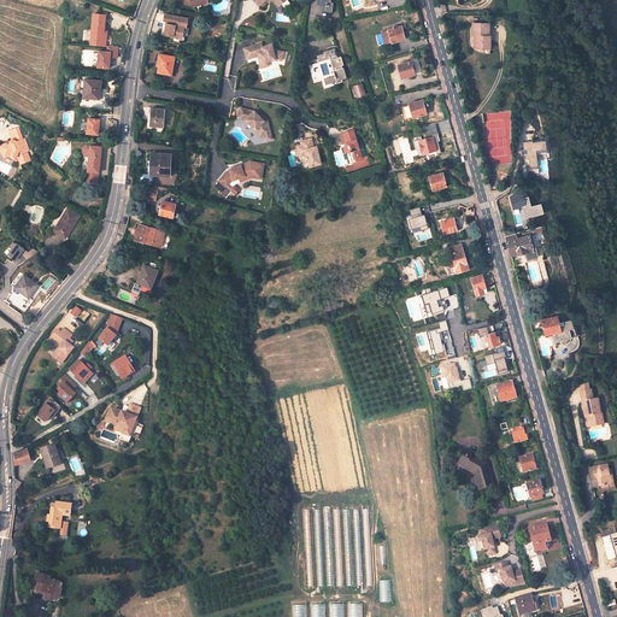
[(333,12),(334,0),(318,0),(318,4),(323,5),(322,11),(333,12)]
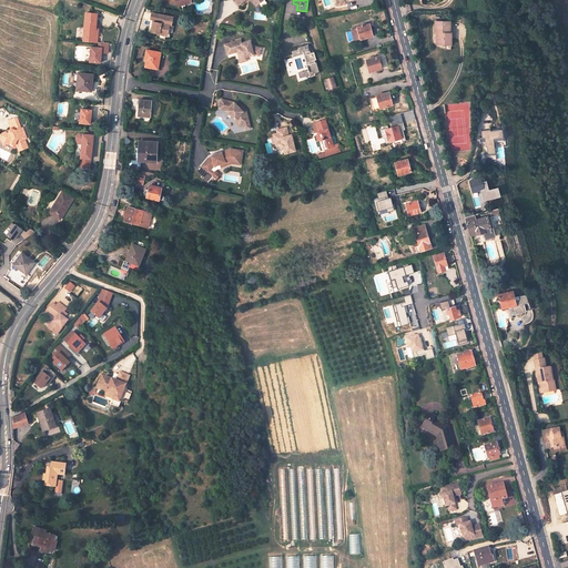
[(100,13),(88,12),(87,29),(90,29),(88,41),(100,42),(101,32),(99,32),(100,13)]
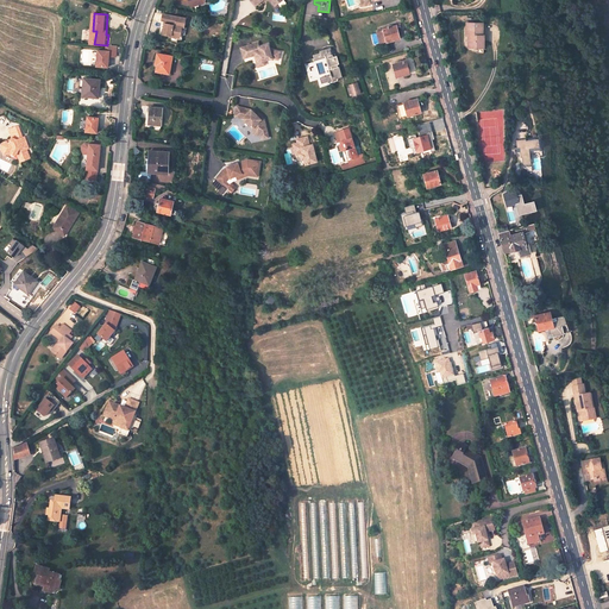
[(188,18),(164,14),(163,20),(167,22),(164,35),(171,36),(170,41),(177,43),(180,36),(181,36),(183,26),(186,26),(188,18)]
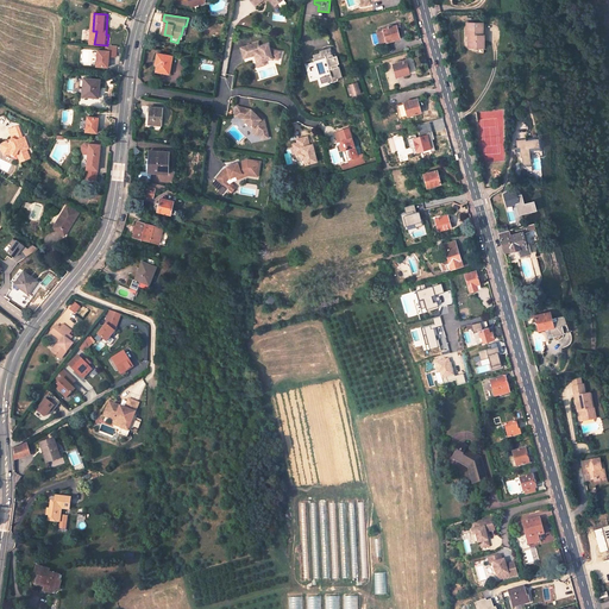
[(482,22),(465,22),(465,35),(470,35),(469,45),(484,45),(484,35),(482,35),(482,22)]
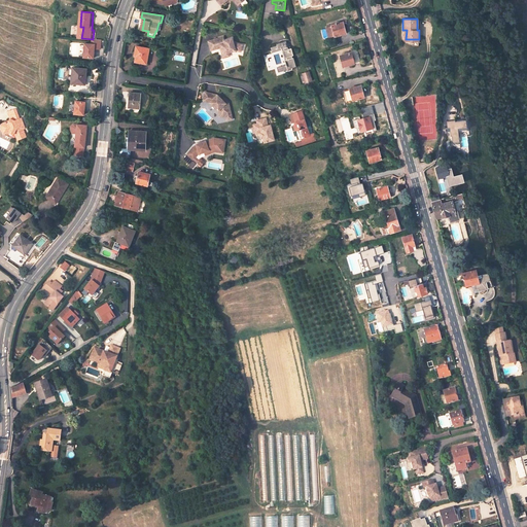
[(343,21),(327,26),(331,39),(338,37),(338,34),(347,31),(343,21)]
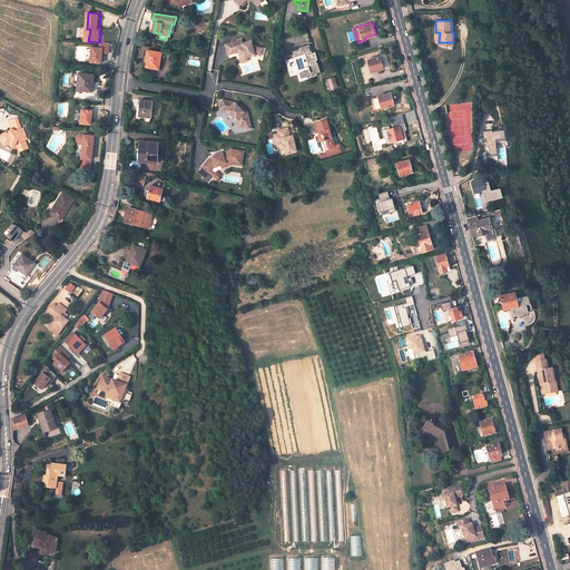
[(225,43),(227,53),(239,51),(239,53),(238,53),(239,59),(246,57),(254,55),(259,56),(262,48),(252,46),(251,41),(242,43),(241,39),(225,43)]
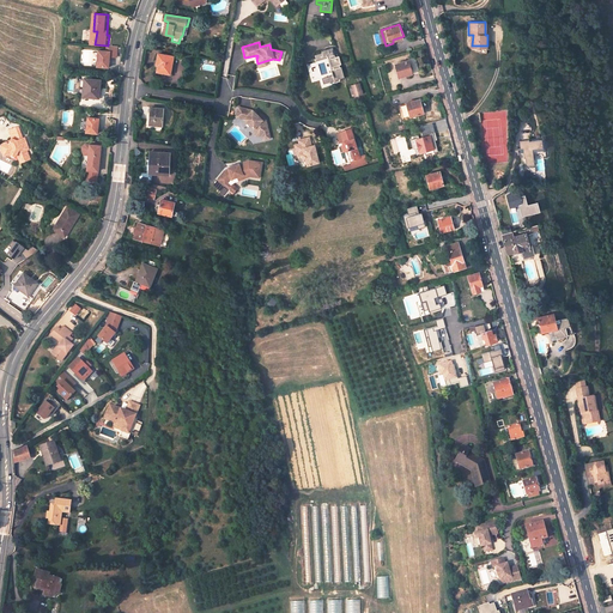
[(320,50),(314,52),(320,82),(327,80),(327,83),(338,80),(338,78),(343,77),(338,55),(335,56),(332,44),(320,48),(320,50)]
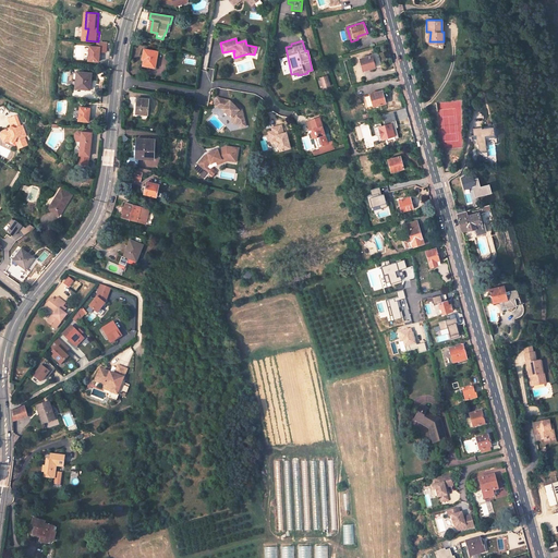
[(91,61),(101,62),(102,52),(108,52),(109,43),(99,41),(99,47),(92,47),(91,61)]
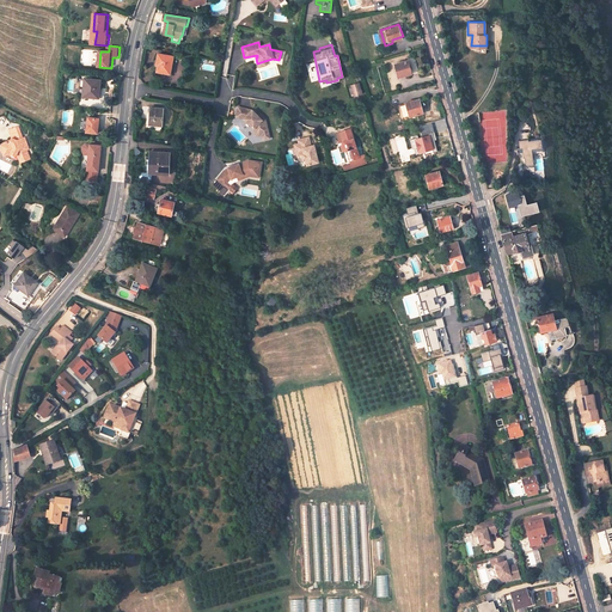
[(173,55),(159,54),(158,63),(159,63),(158,72),(166,74),(166,77),(172,78),(173,67),(171,67),(173,55)]
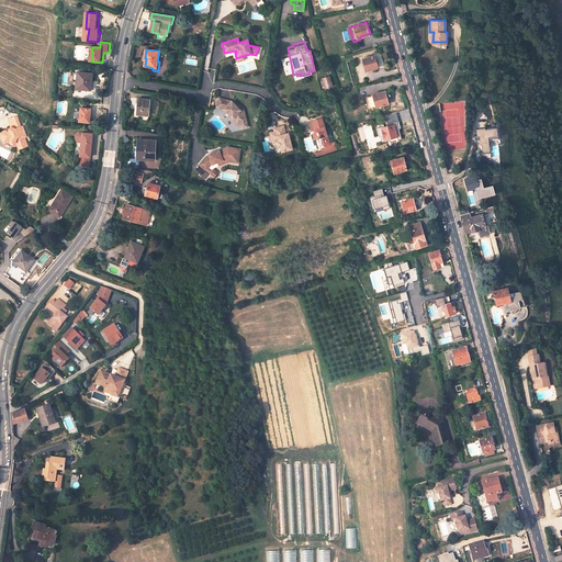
[(375,55),(363,57),(367,69),(378,66),(375,55)]
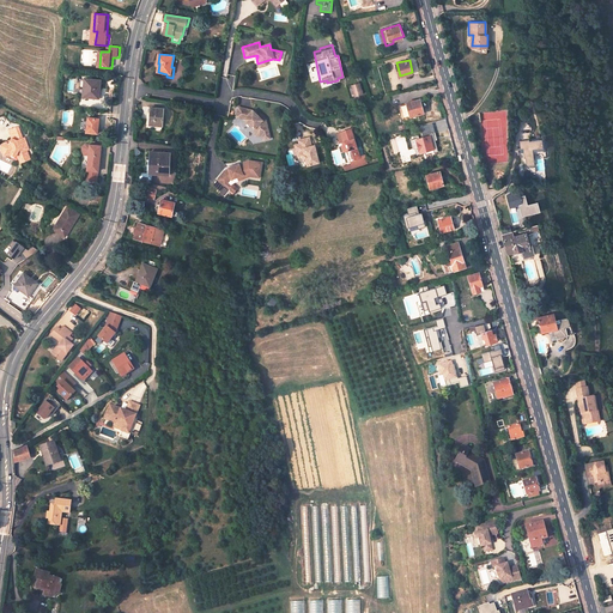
[(102,80),(85,78),(84,96),(97,97),(98,89),(101,90),(102,80)]
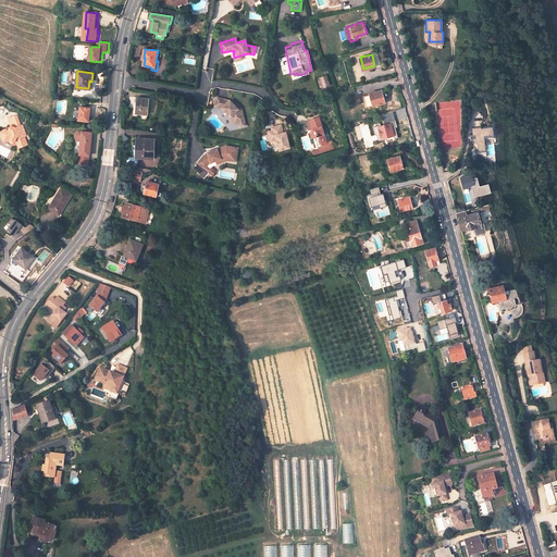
[(327,74),(320,76),(322,86),(330,84),(327,74)]
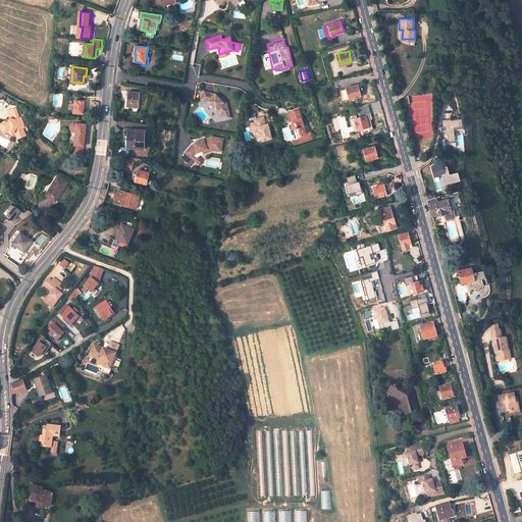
[(357,84),(346,87),(349,98),(360,95),(357,84)]
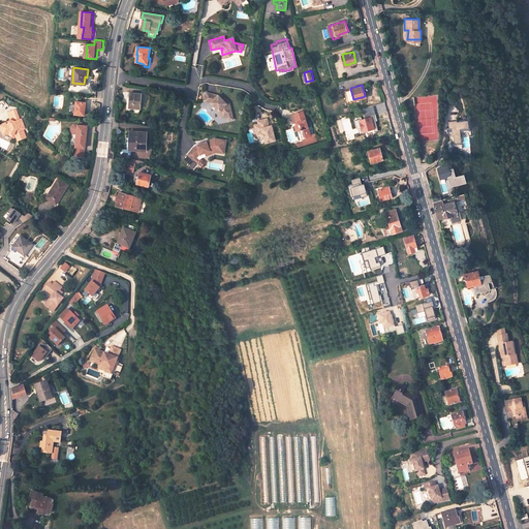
[(220,94),(208,91),(206,99),(213,101),(219,110),(221,116),(226,114),(227,119),(232,118),(229,101),(226,102),(224,99),(220,94)]
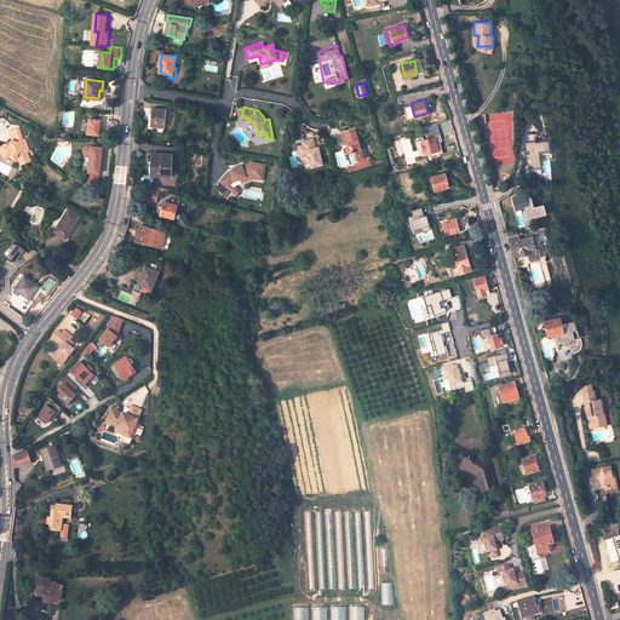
[(167,110),(154,109),(153,126),(166,126),(167,110)]
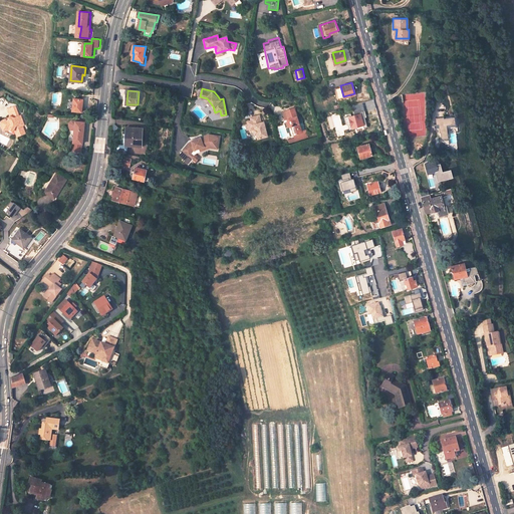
[(82,111),(83,98),(74,97),(73,109),(82,111)]
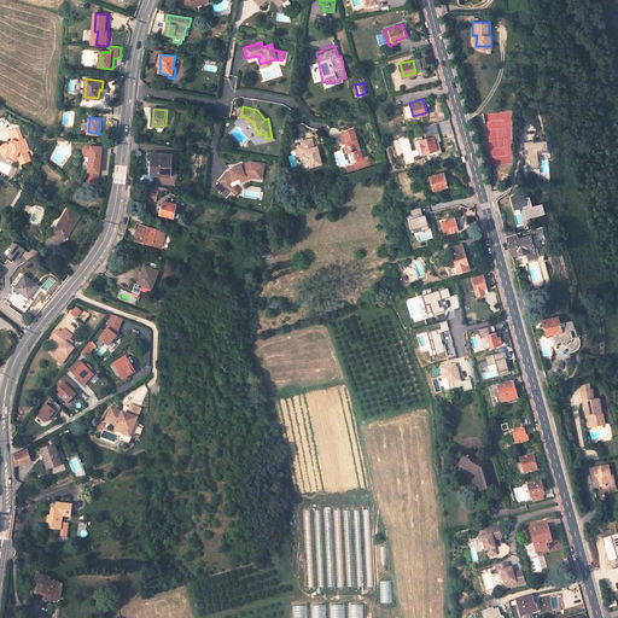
[(30,150),(27,138),(24,139),(19,127),(10,130),(12,139),(11,144),(7,143),(3,145),(0,150),(4,152),(5,157),(15,153),(19,157),(22,163),(31,159),(28,151),(30,150)]
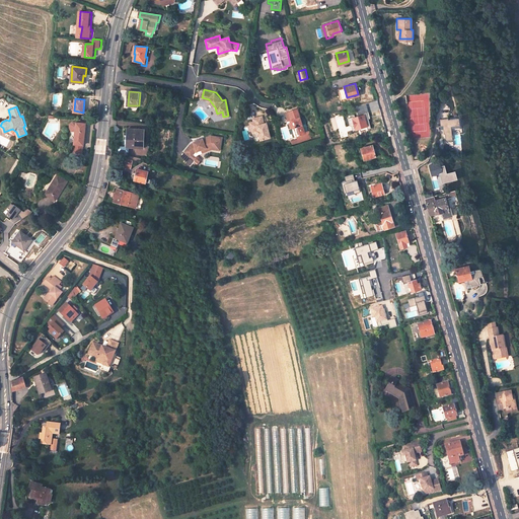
[(305,133),(297,107),(289,110),(291,119),(293,119),(293,121),(291,122),(292,127),(294,132),(295,131),(296,135),(305,133)]
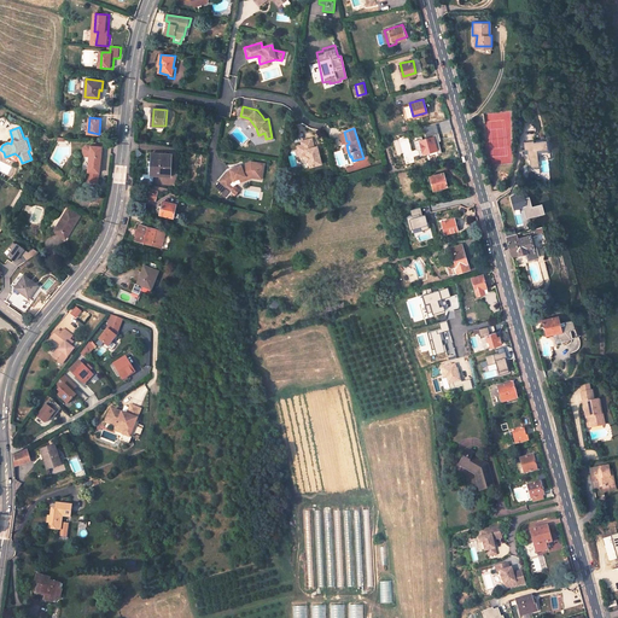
[(432,135),(420,139),(424,152),(436,149),(432,135)]
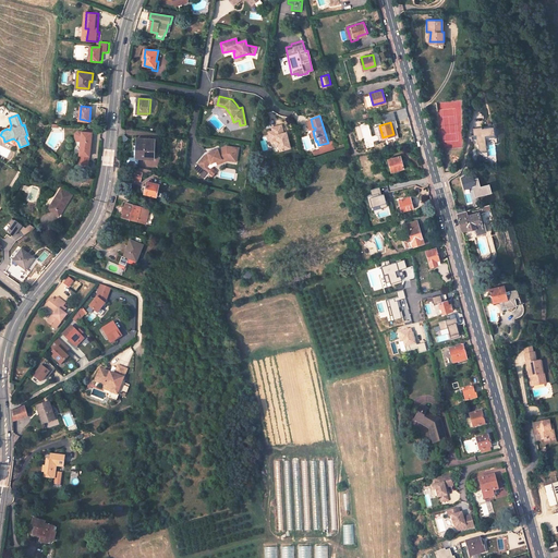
[(271,129),(267,130),(268,135),(273,134),(275,138),(276,144),(278,144),(279,148),(290,146),(286,130),(282,131),(280,123),(270,125),(271,129)]
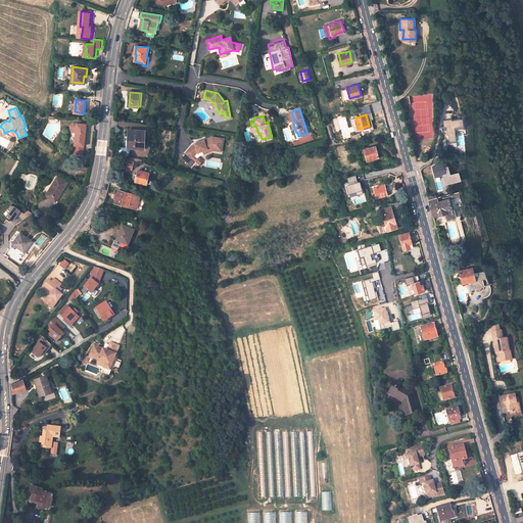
[(87,126),(70,124),(69,129),(77,130),(74,144),(76,144),(74,153),(82,155),(83,145),(84,146),(87,126)]
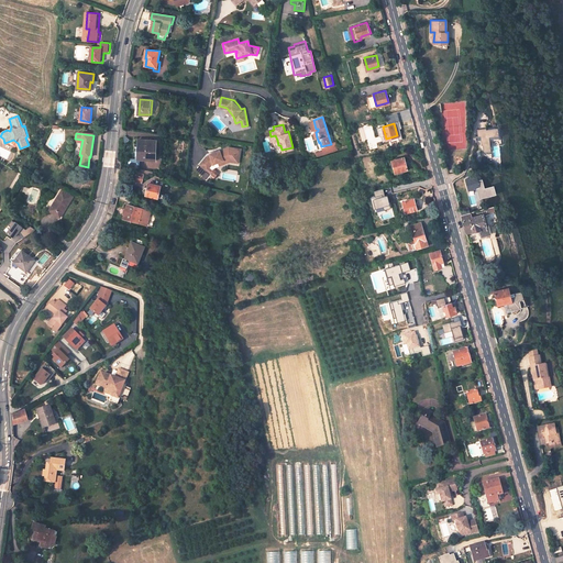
[(157,141),(139,139),(139,145),(143,145),(141,157),(148,158),(148,156),(154,157),(154,152),(156,153),(157,141)]
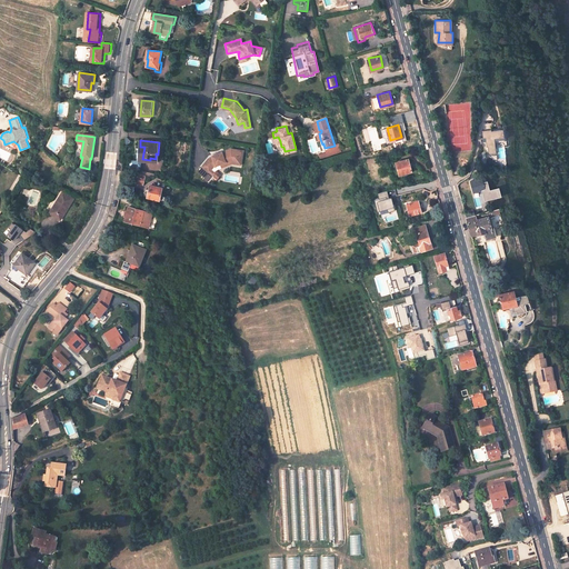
[(496,140),(487,141),(488,147),(486,147),(486,150),(488,150),(489,155),(497,152),(496,140)]
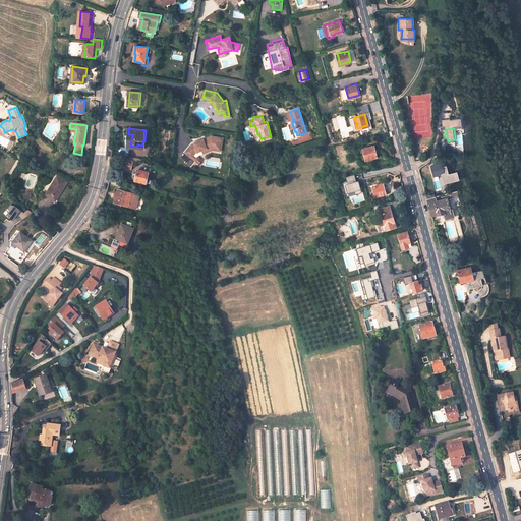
[(4,132),(19,139),(18,137),(16,132),(12,129),(4,132)]
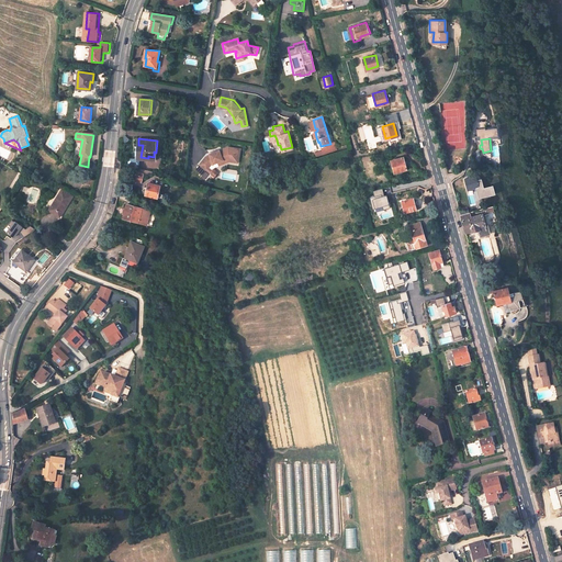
[(332,149),(330,144),(321,146),(323,153),(332,149)]
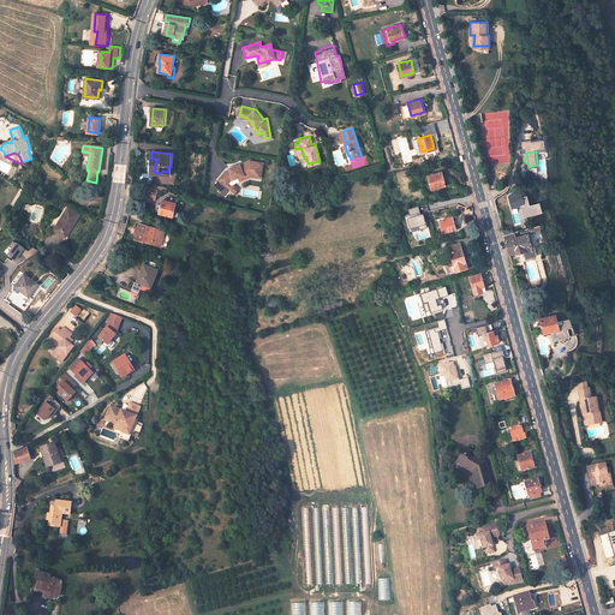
[(225,169),(218,178),(230,187),(232,185),(227,181),(231,179),(238,175),(243,174),(251,175),(255,175),(256,173),(261,173),(262,161),(249,160),(228,167),(230,168),(225,169)]
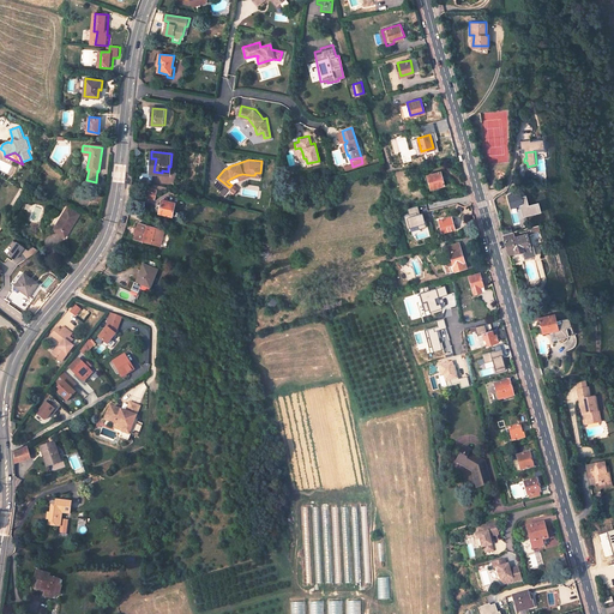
[(440,170),(428,174),(431,187),(444,184),(440,170)]
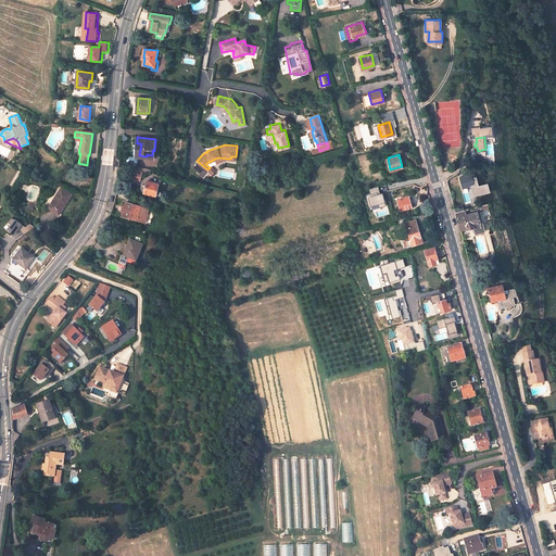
[(467,174),(459,176),(463,188),(474,185),(470,173),(469,174),(469,172),(467,173),(467,174)]
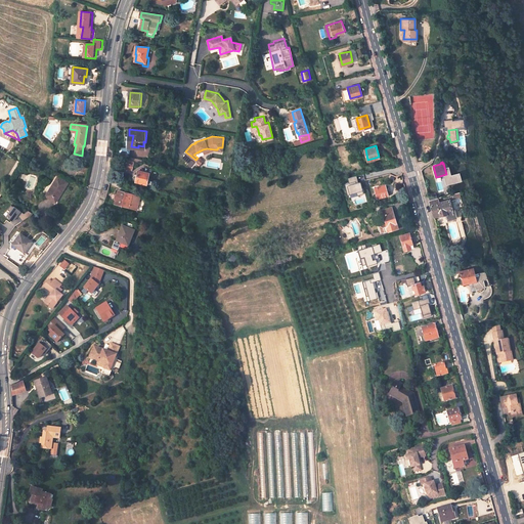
[(138,168),(135,180),(148,183),(151,170),(138,168)]
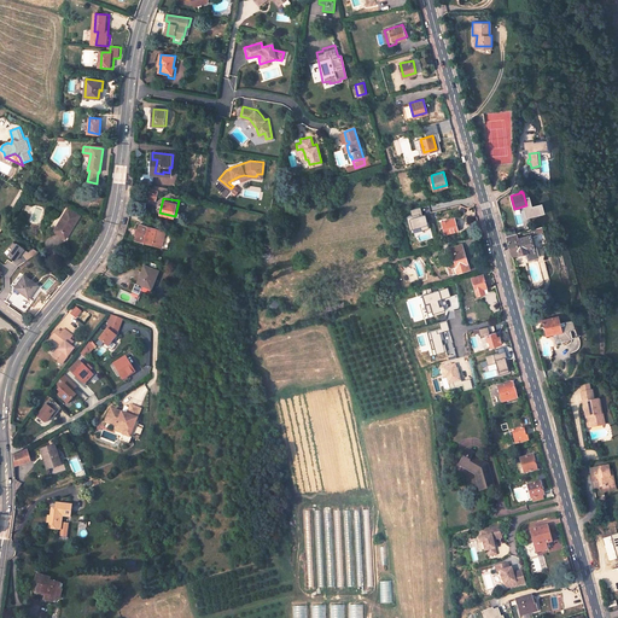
[(431,229),(429,214),(424,215),(423,208),(412,209),(413,215),(410,216),(413,233),(431,229)]
